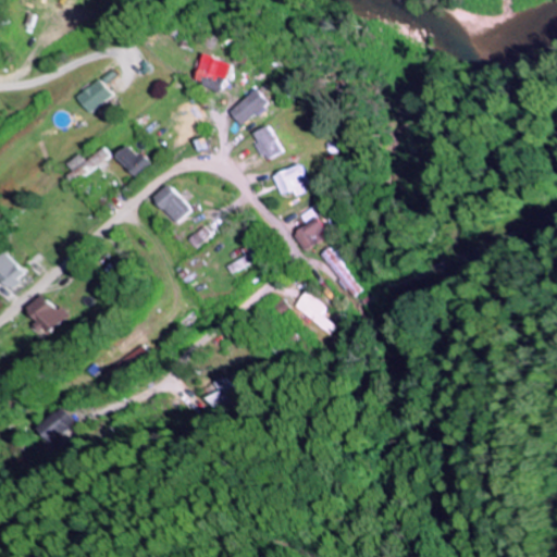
[(227,64),(200,56),(192,83),(219,91),(227,64)]
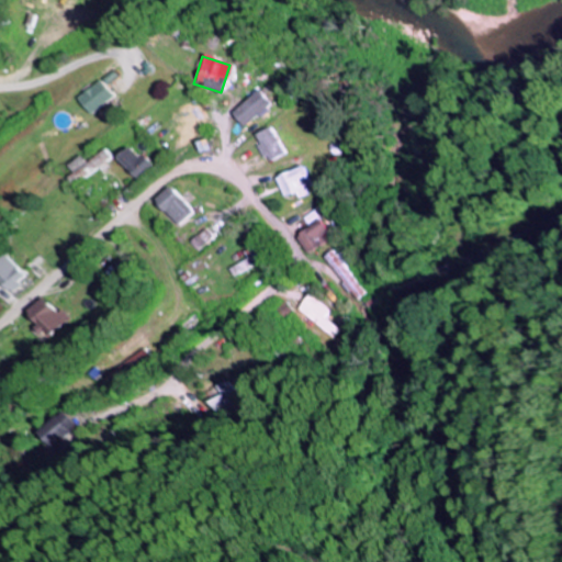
[(69,99),(81,115),(105,97),(93,81),(69,99)]
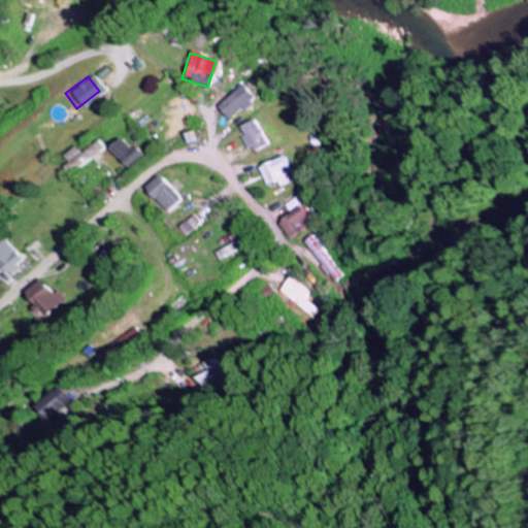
[(253,101),(243,86),(215,104),(224,119),(253,101)]
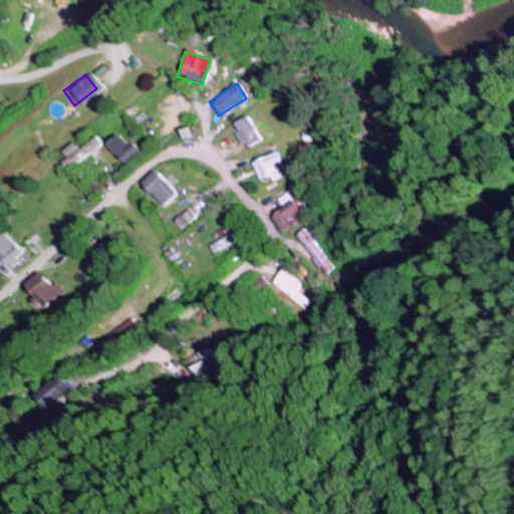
[(257,143),(248,116),(232,122),(240,149),(257,143)]
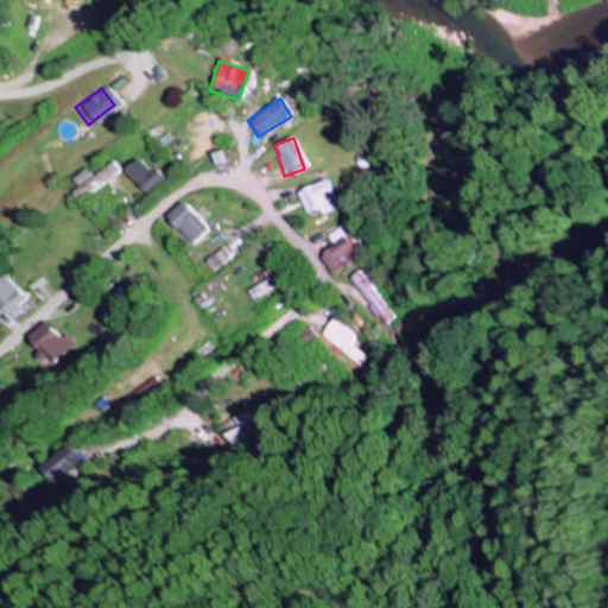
[(137,156),(121,170),(143,194),(158,179),(137,156)]
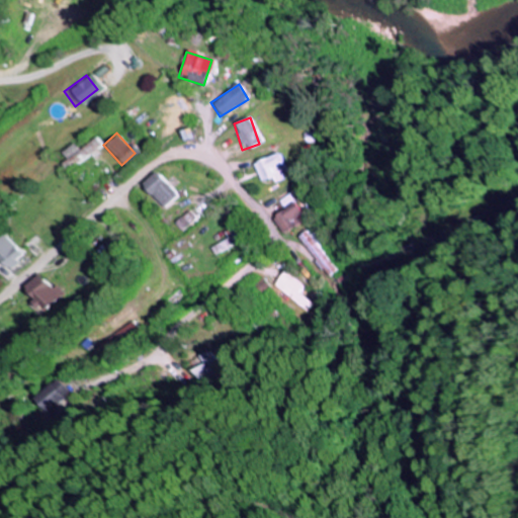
[(76,150),(72,144),(56,155),(67,170),(101,145),(95,137),(76,150)]
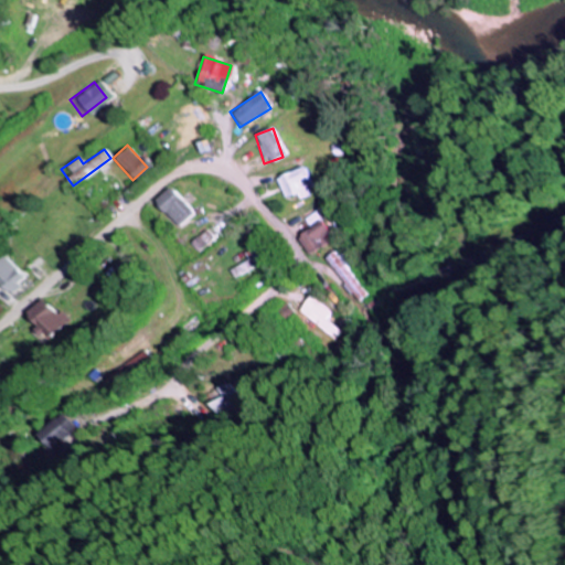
[(281,199),(296,194),(298,200),(312,195),(304,167),(274,177),(281,199)]
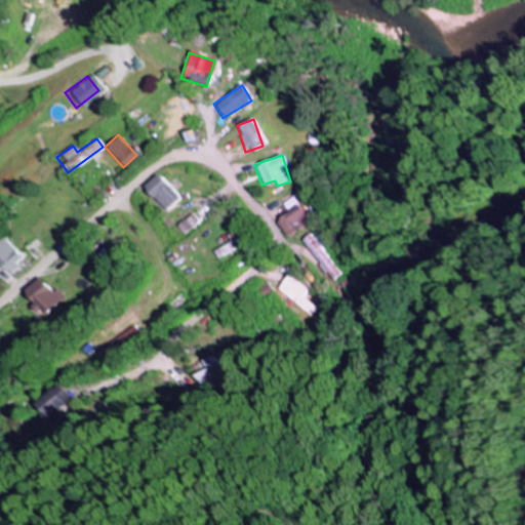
[(176,198),(154,173),(139,187),(162,211),(176,198)]
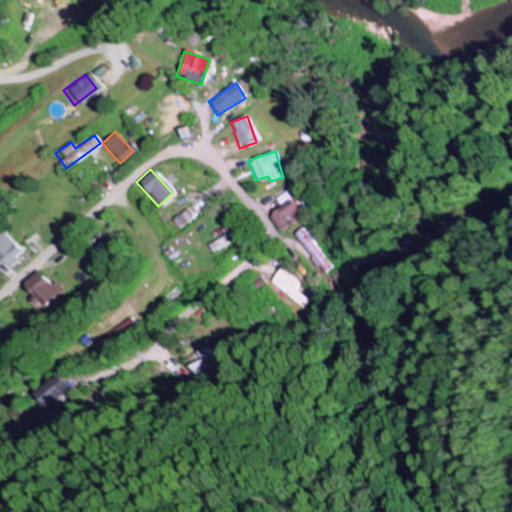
[(283,232),(303,213),(290,199),(270,217),(283,232)]
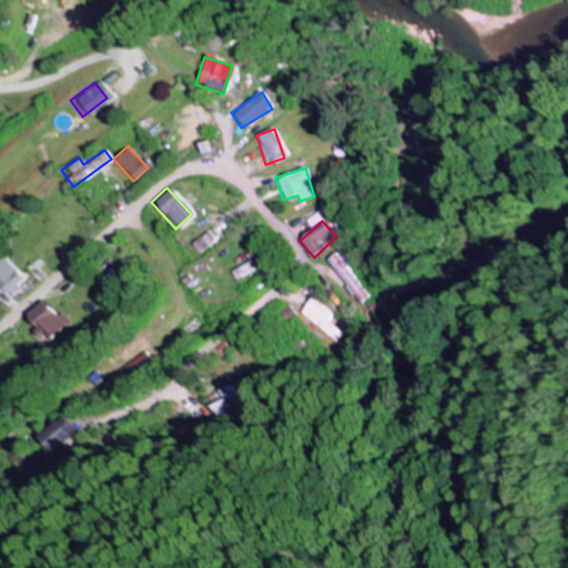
[(212,240),(204,231),(189,245),(196,254),(212,240)]
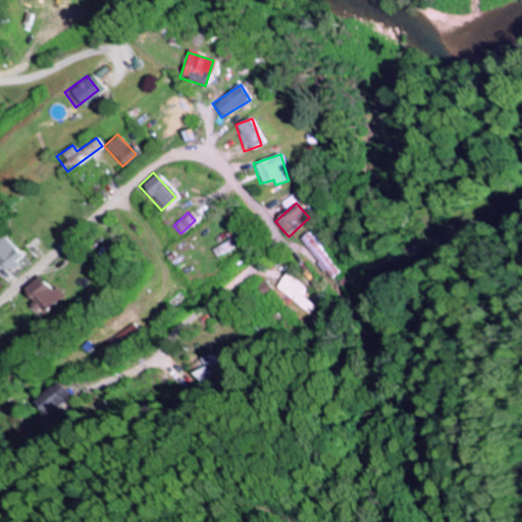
[(343,271),(322,246),(329,240),(319,228),(302,242),(333,279),(343,271)]
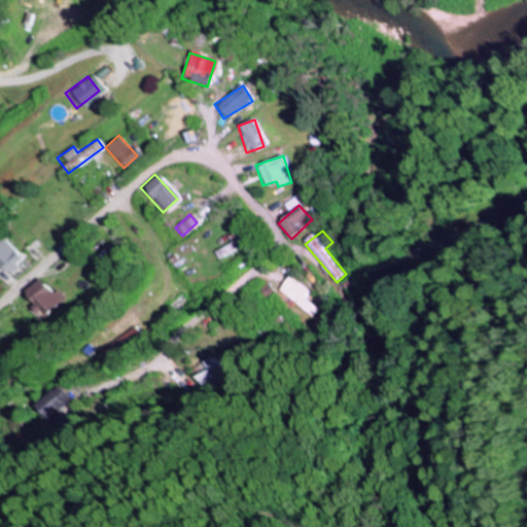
[(213,251),(216,258),(242,248),(236,234),(227,237),(231,244),(213,251)]
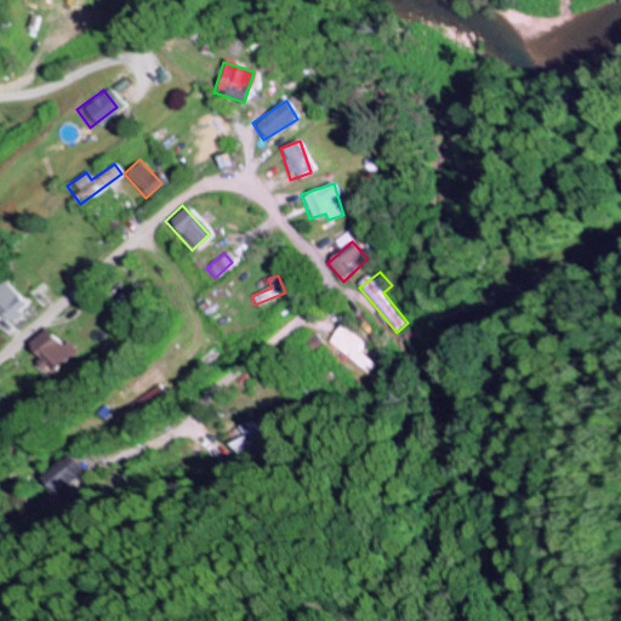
[(24,306),(0,281),(0,318),(5,324),(24,306)]
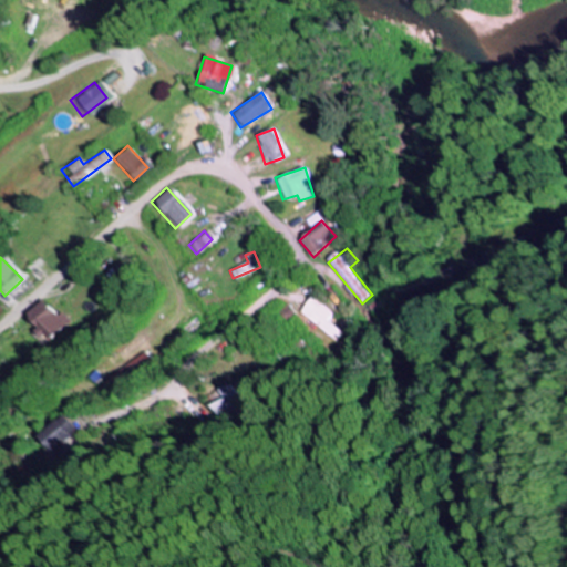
[(329,322),(334,315),(311,297),(298,313),(337,341),(343,332),(329,322)]
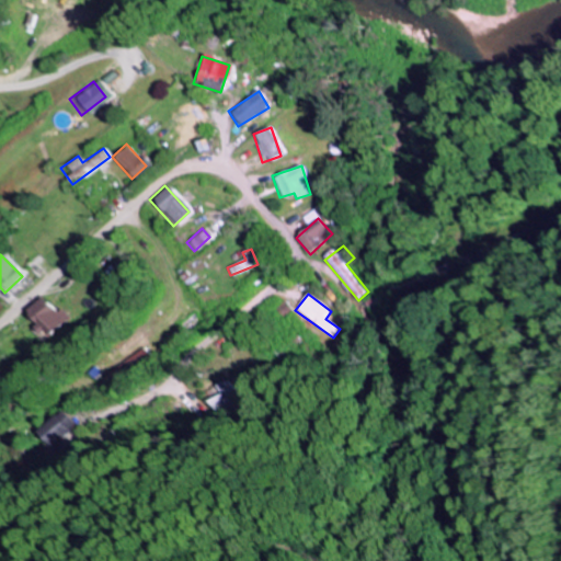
[(18,312),(38,338),(64,318),(55,308),(48,312),(36,297),(18,312)]
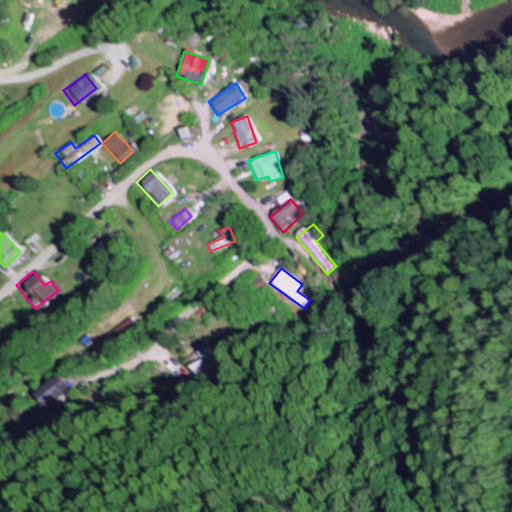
[(135,328),(127,318),(108,332),(115,342),(135,328)]
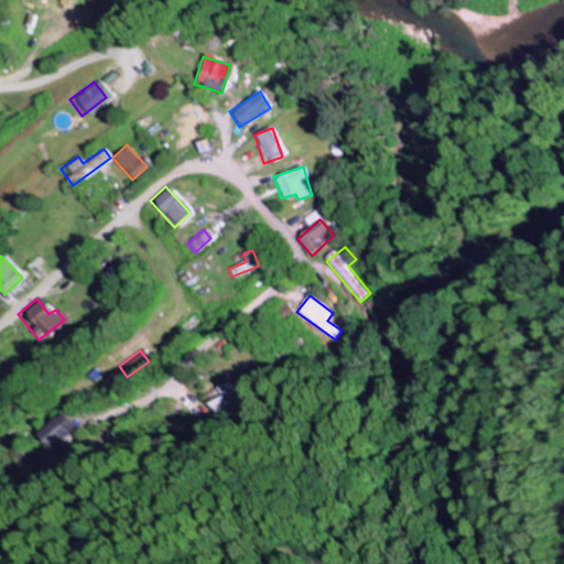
[(209,410),(245,400),(241,389),(232,391),(229,383),(215,388),(219,400),(207,404),(209,410)]
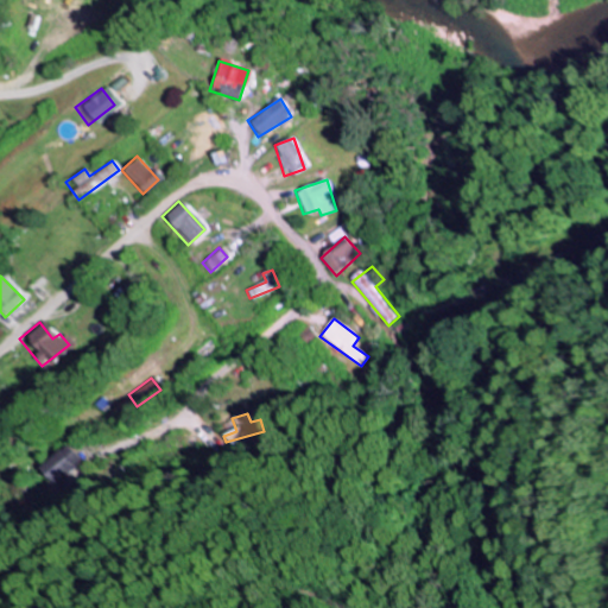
[(51,483),(80,462),(67,445),(38,467),(51,483)]
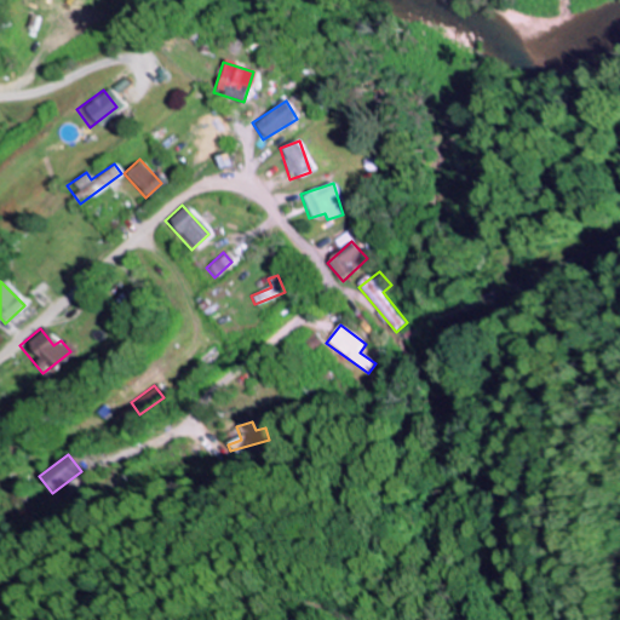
All buildings are outlined.
